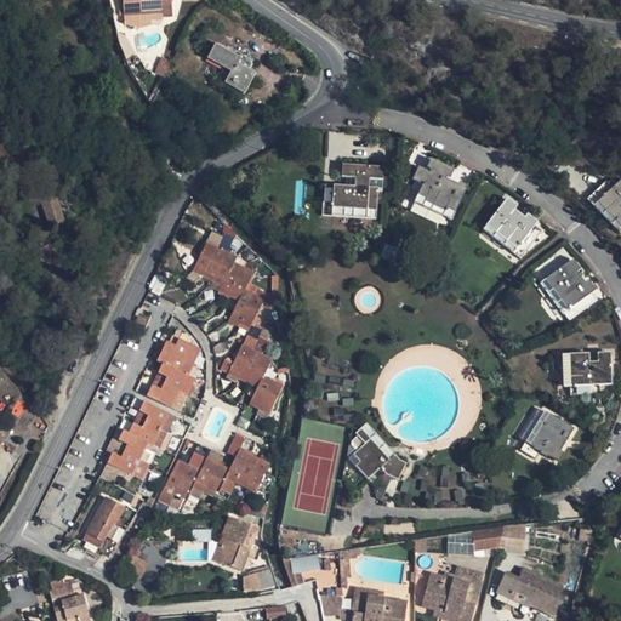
[(163,17),(172,17),(171,0),(118,0),(119,7),(123,7),(123,15),(151,12),(151,20),(163,20),(163,17)]
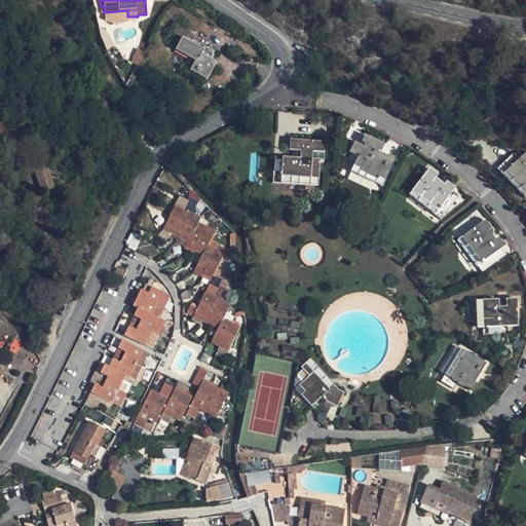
[(127,10),(104,12),(105,20),(108,21),(110,22),(115,23),(118,23),(123,22),(125,22),(128,21),(127,16),(127,10)]
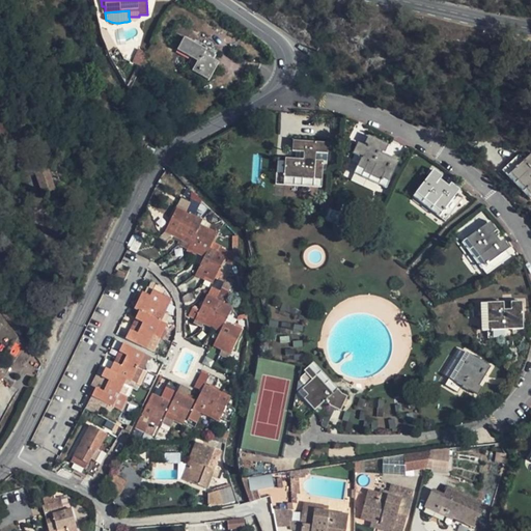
[(184,37),(194,43),(198,34),(176,23),(171,30),(184,37)]
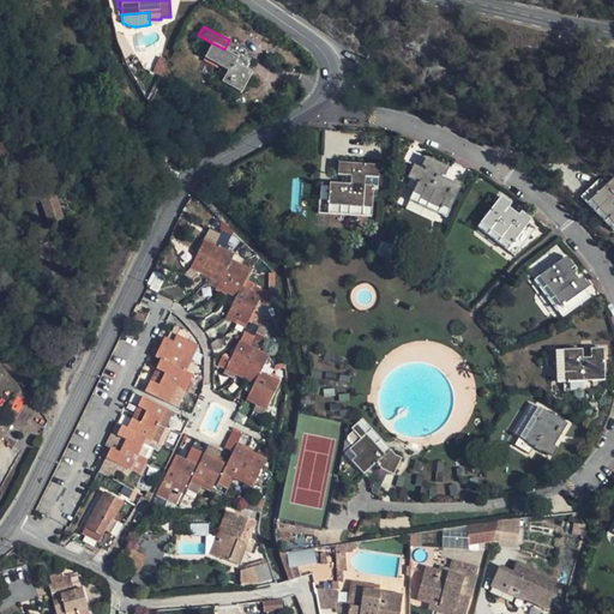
[(192,47),(206,55),(212,43),(198,35),(192,47)]
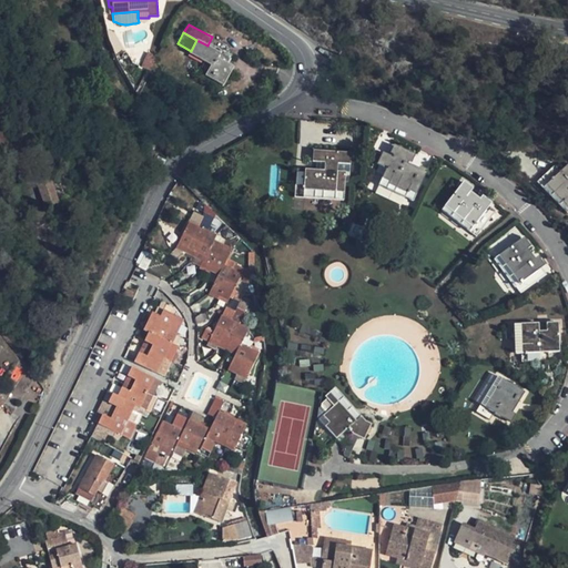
[(196,40),(191,51),(190,53),(211,66),(205,75),(223,85),(234,67),(227,63),(232,56),(222,50),(221,53),(208,46),(196,40)]
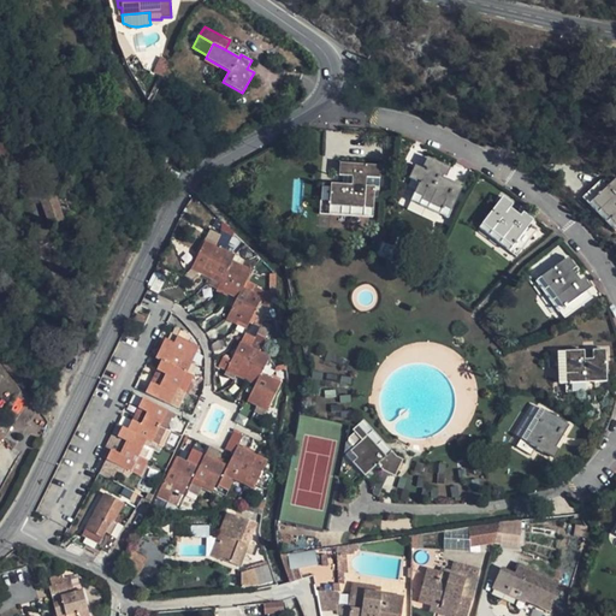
[(169,61),(159,57),(152,72),(161,77),(169,61)]
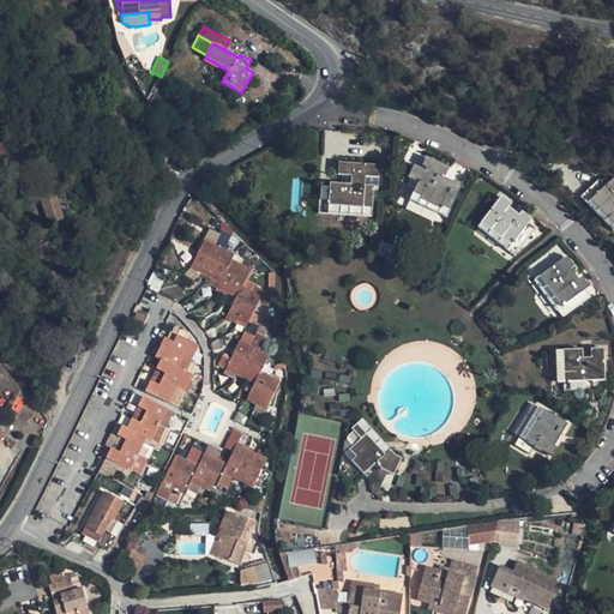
[(168,161),(160,148),(148,155),(156,168),(168,161)]
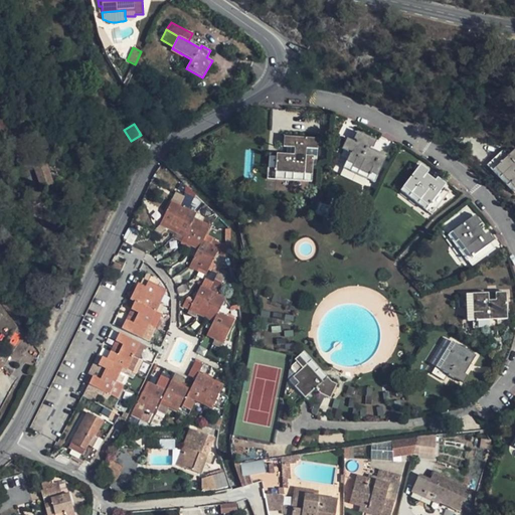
[(350,153),(345,162),(352,166),(352,167),(367,175),(369,173),(376,177),(385,158),(346,140),(341,150),(347,153),(347,151),(350,153)]
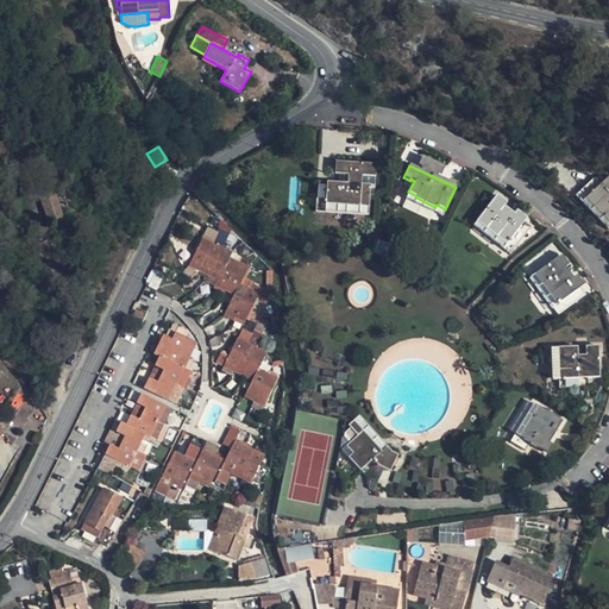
[(594,179),(584,187),(590,193),(585,199),(594,207),(590,211),(607,230),(608,226),(608,175),(600,183),(594,179)]
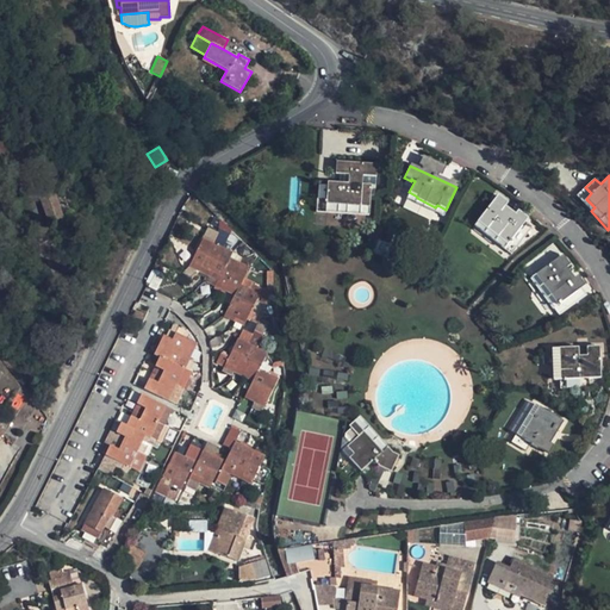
[(344,206),(344,215),(367,216),(368,201),(373,201),(374,186),(317,182),(315,212),(324,213),(324,199),(337,200),(337,205),(344,206)]
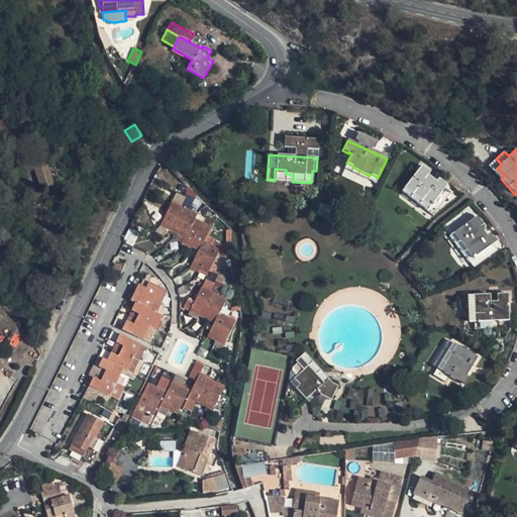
[(501,164),(496,159),(488,166),(501,179),(504,176),(497,169),(501,164)]
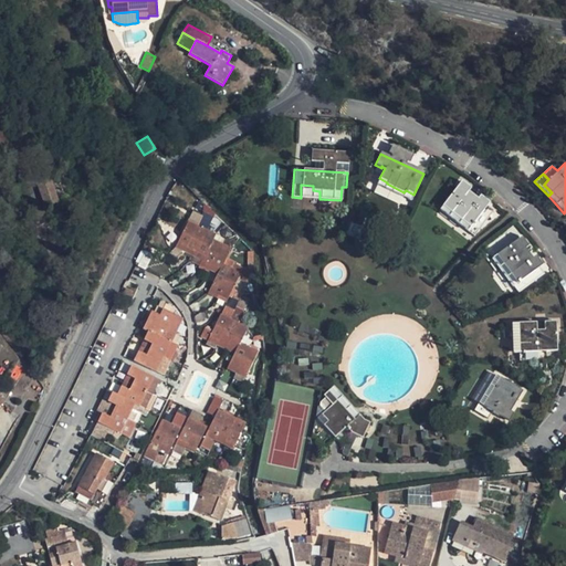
[(56,175),(49,177),(58,202),(65,200),(56,175)]
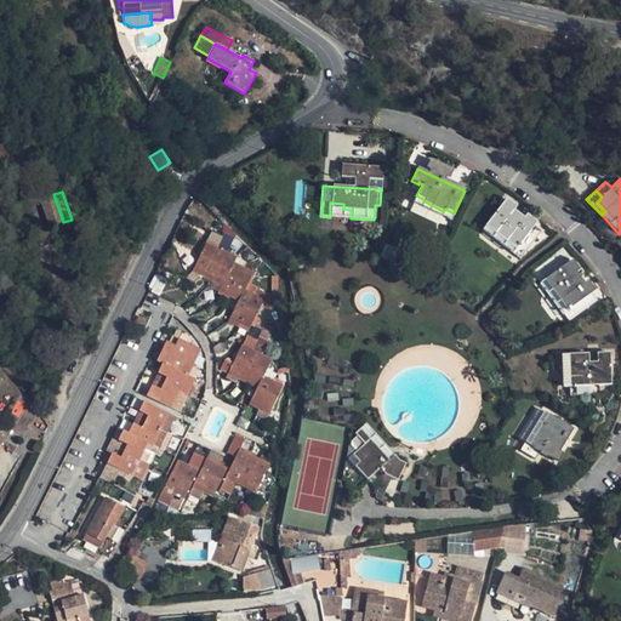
[(63,222),(53,194),(40,199),(50,227),(63,222)]
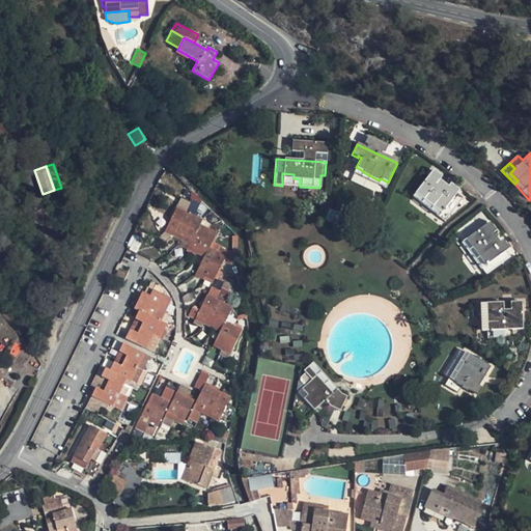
[(363,171),(356,167),(353,173),(385,189),(388,183),(381,178),(379,180),(363,172),(363,171)]
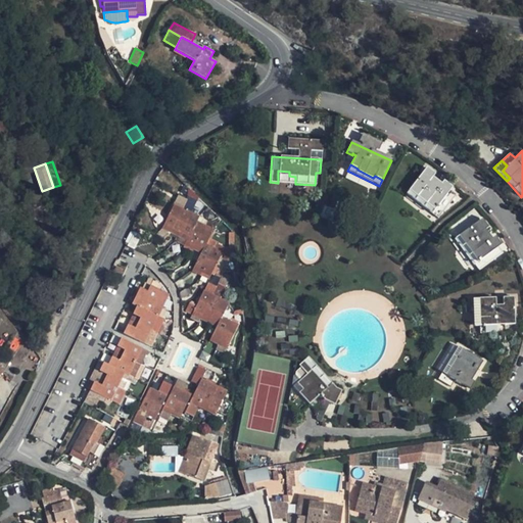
[(278,183),(295,184),(295,177),(289,176),(289,172),(278,171),(278,183)]
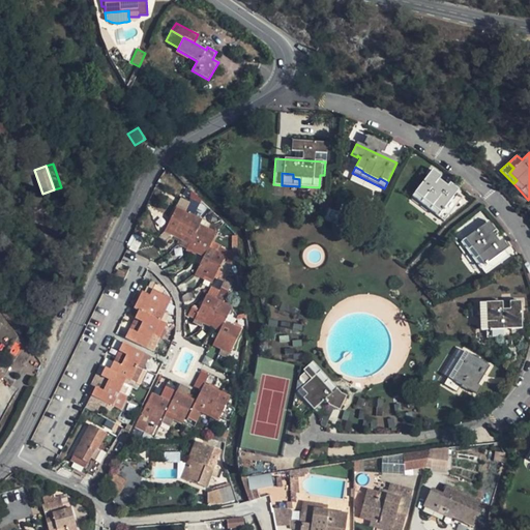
[(429,173),(413,193),(431,207),(429,210),(443,222),(461,198),(429,173)]
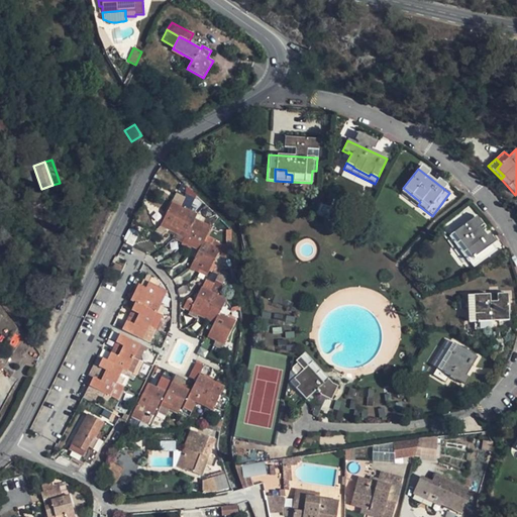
[(420,202),(403,188),(401,192),(418,205),(420,202)]
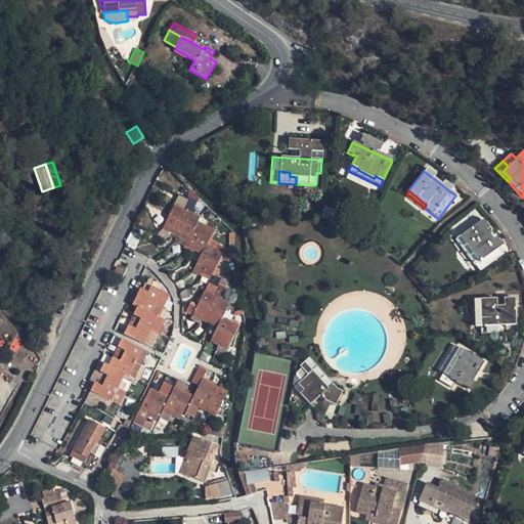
[(171,230),(181,209),(173,206),(164,226),(171,230)]
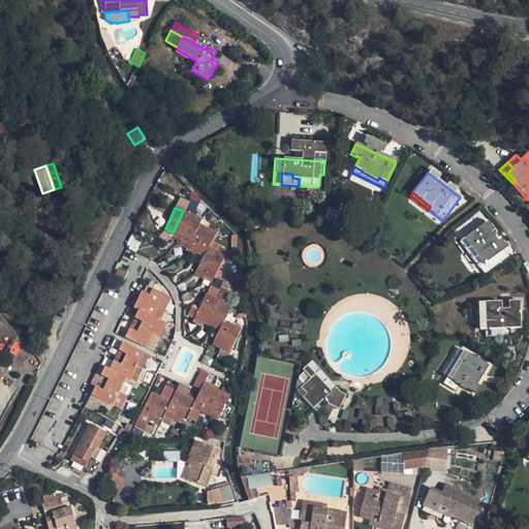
[(191,215),(183,211),(173,232),(182,237),(191,215)]
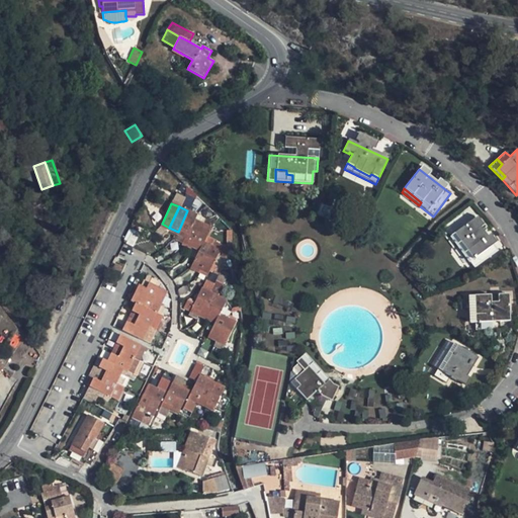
[(185,235),(193,219),(195,214),(187,210),(178,232),(185,235)]
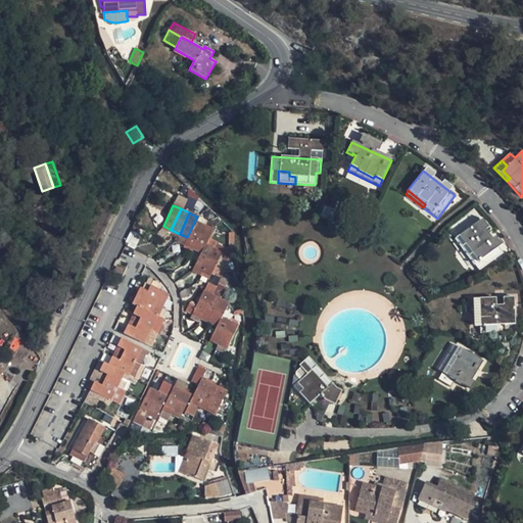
[(193,245),(203,225),(195,221),(187,237),(185,241),(193,245)]
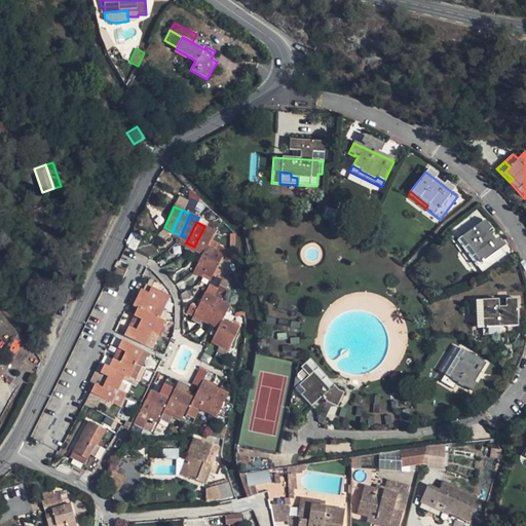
[(481,223),(461,237),(474,255),(470,258),(481,272),(505,255),(481,223)]
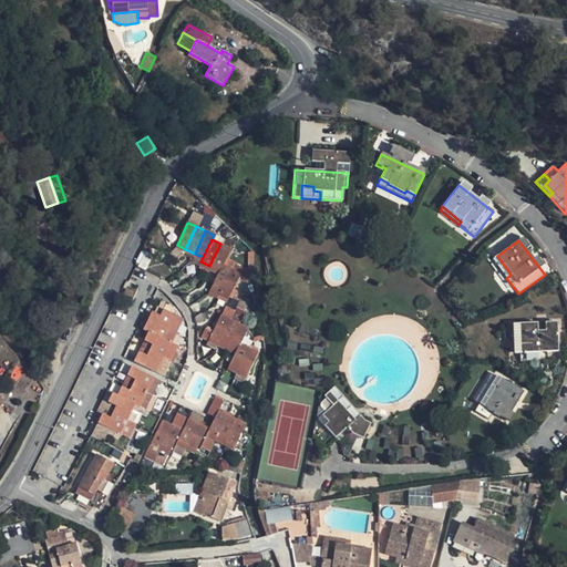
[(219,271),(222,266),(229,249),(220,244),(209,266),(219,271)]
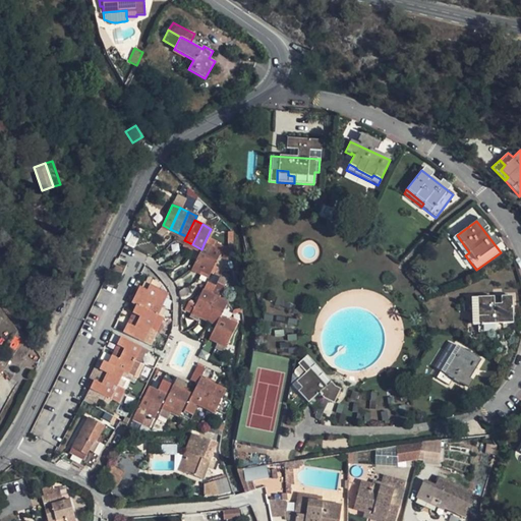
[(179,233),(170,229),(168,233),(177,237),(179,233)]
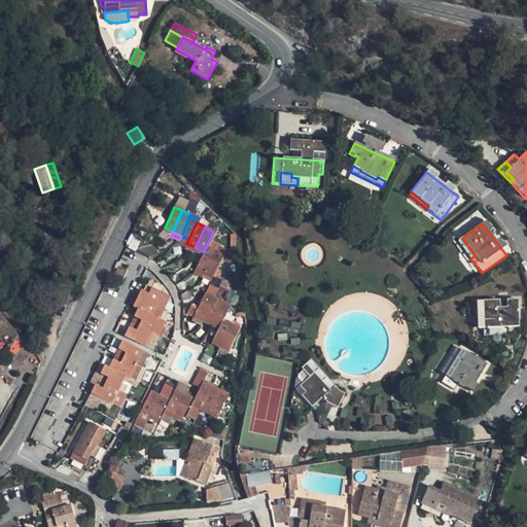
[(475,255),(462,238),(458,241),(470,258),(475,255)]
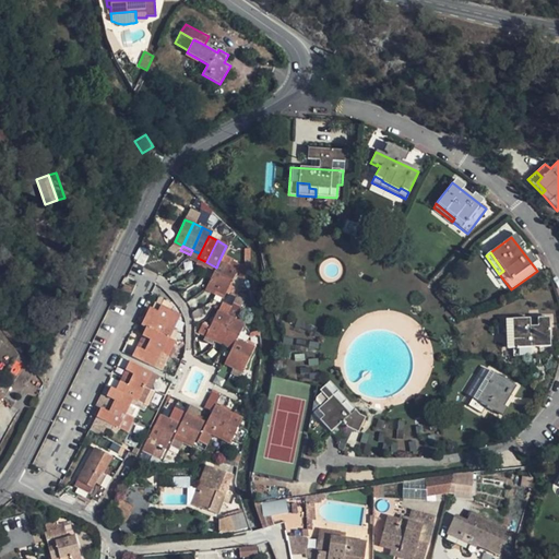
[(204,268),(206,262),(198,258),(195,263),(204,268)]
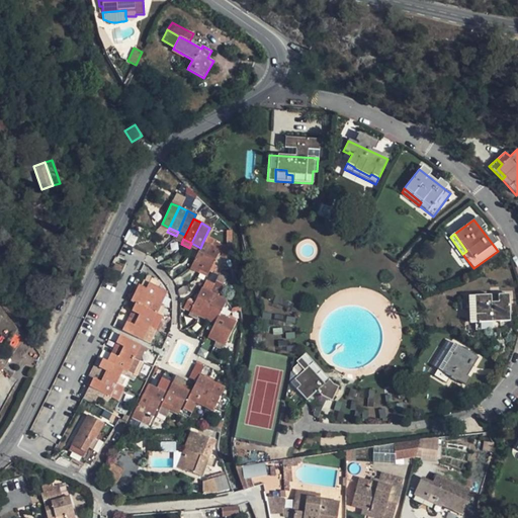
[(198,252),(200,248),(191,243),(189,248),(198,252)]
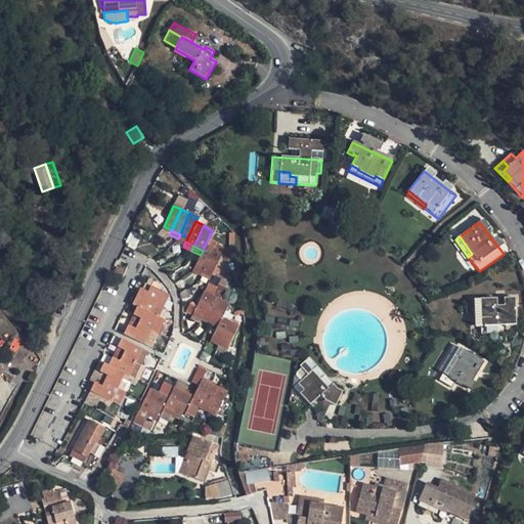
[(204,269),(213,250),(205,246),(203,251),(201,255),(195,265),(204,269)]
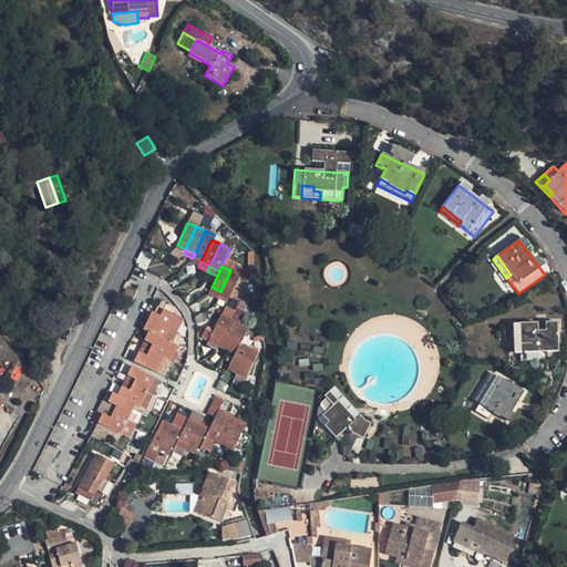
[(239,275),(230,270),(220,291),(229,296),(239,275)]
